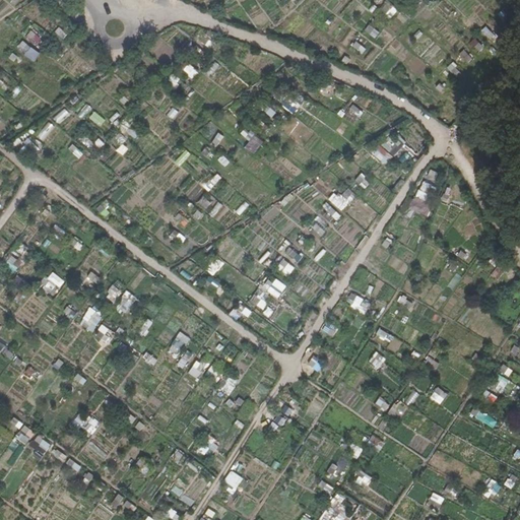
[(442,1),(438,8),(450,17),(455,10),(442,1)]
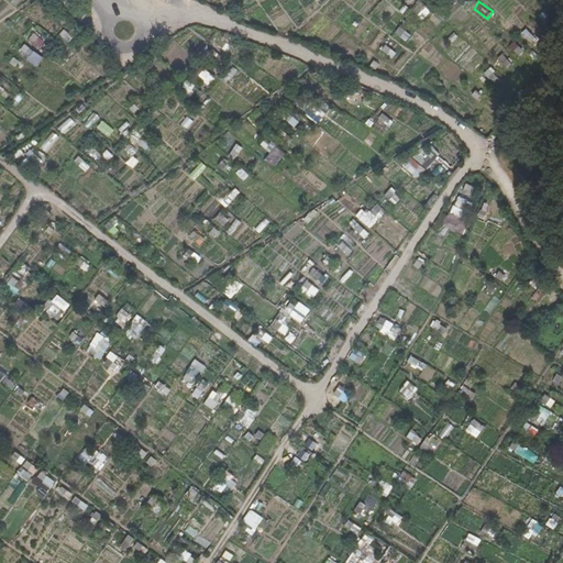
[(399,28),(395,35),(407,42),(411,34),(399,28)]
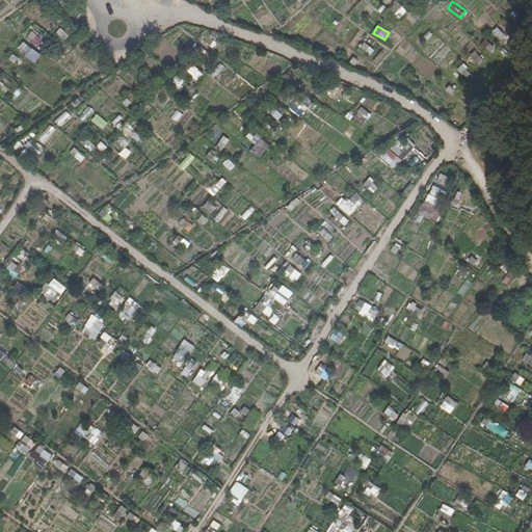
[(27,37),(36,47),(44,40),(33,30),(27,37)]
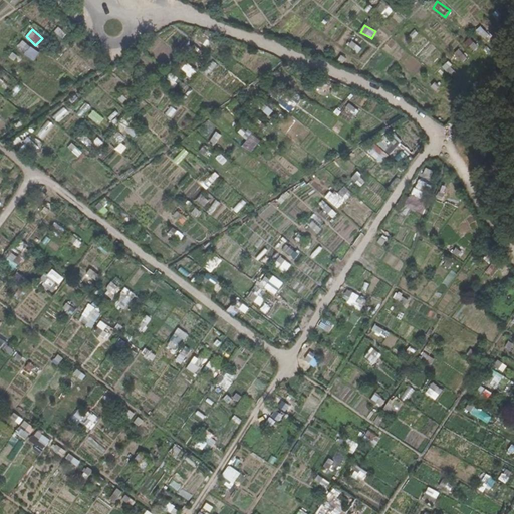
[(474,51),(478,46),(470,39),(466,43),(474,51)]
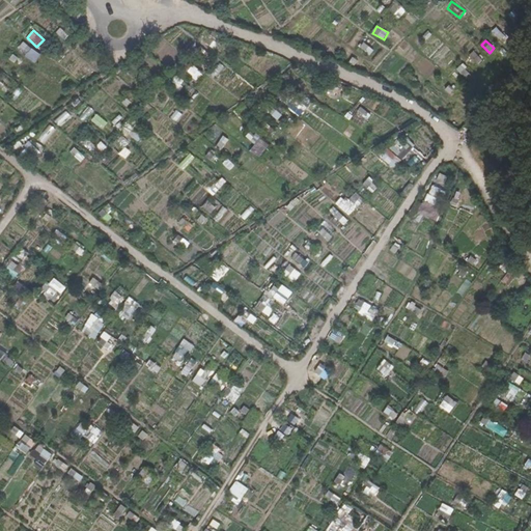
[(365,42),(360,47),(369,56),(374,51),(365,42)]
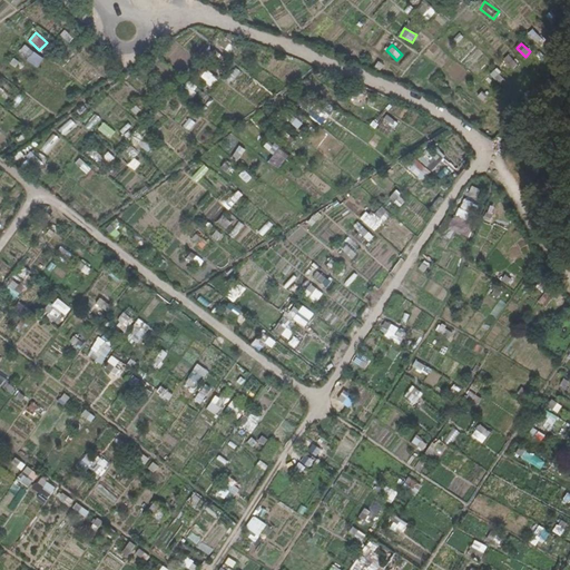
[(39,68),(43,57),(32,51),(28,62),(39,68)]
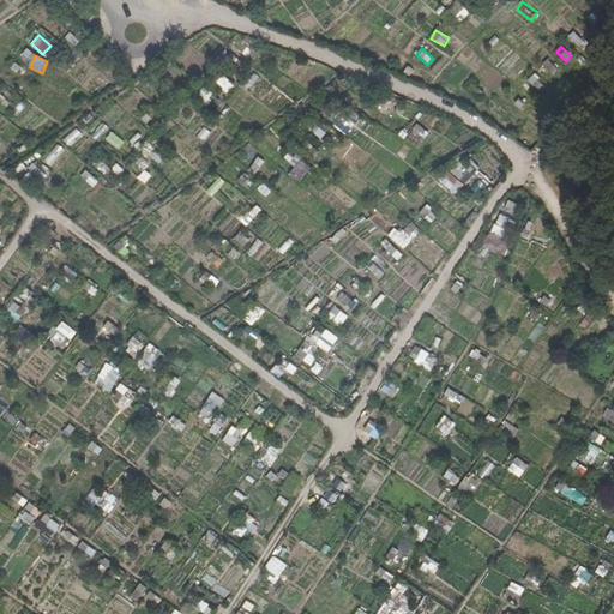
[(203,89),(198,98),(209,104),(215,95),(203,89)]
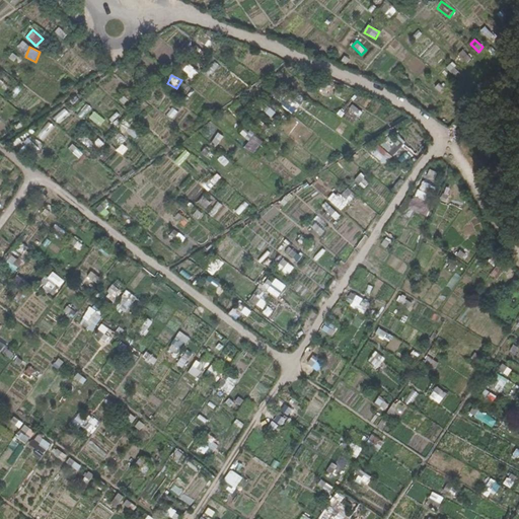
[(87,104),(77,114),(81,119),(92,109),(87,104)]
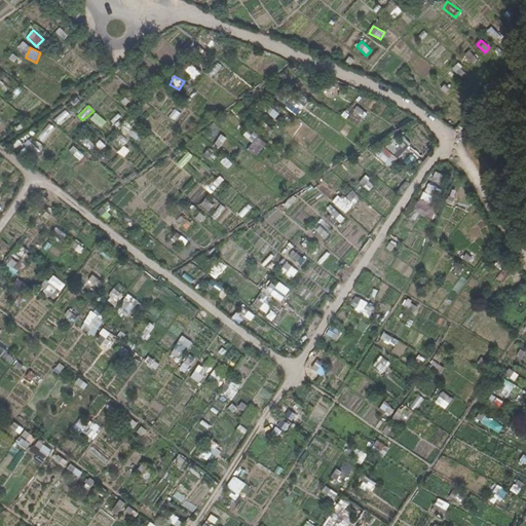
[(358,107),(353,112),(364,119),(368,113),(358,107)]
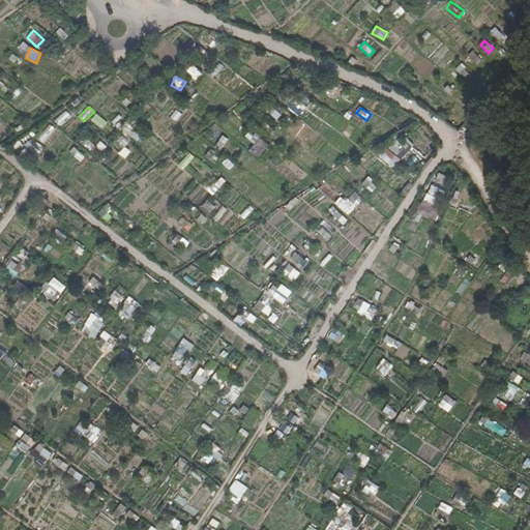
[(201,135),(195,141),(203,149),(209,143),(201,135)]
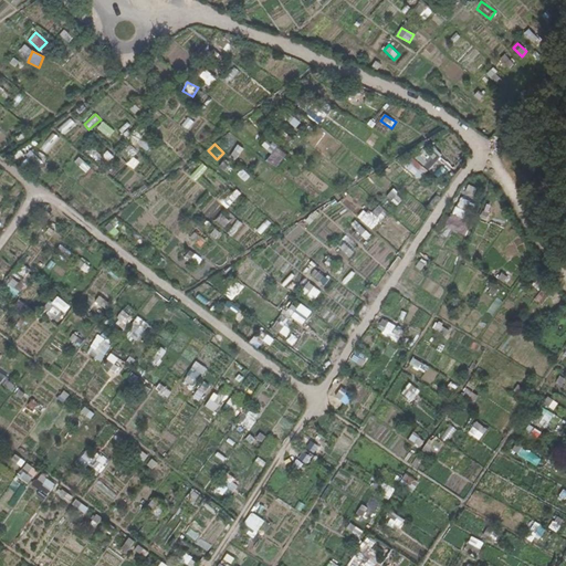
[(415,159),(429,169),(436,159),(421,149),(415,159)]
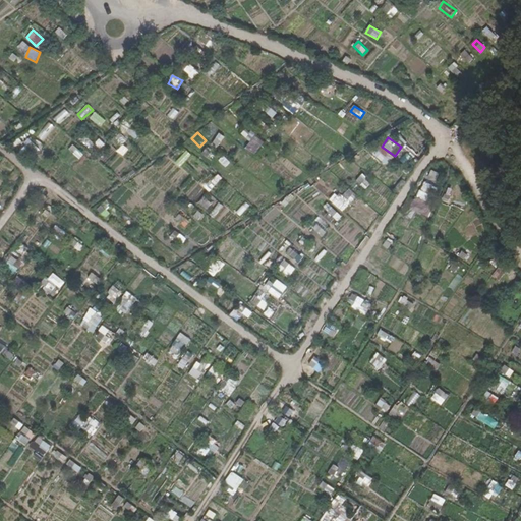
[(382,146),(373,155),(386,166),(394,157),(382,146)]
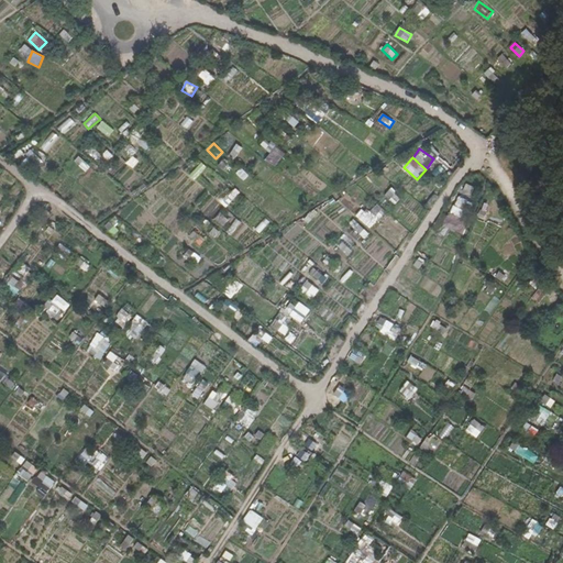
[(221,161),(216,170),(223,176),(229,166),(221,161)]
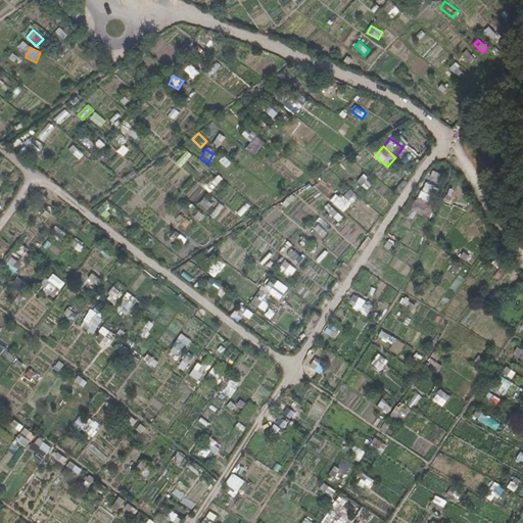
[(258,177),(265,164),(250,158),(245,170),(258,177)]
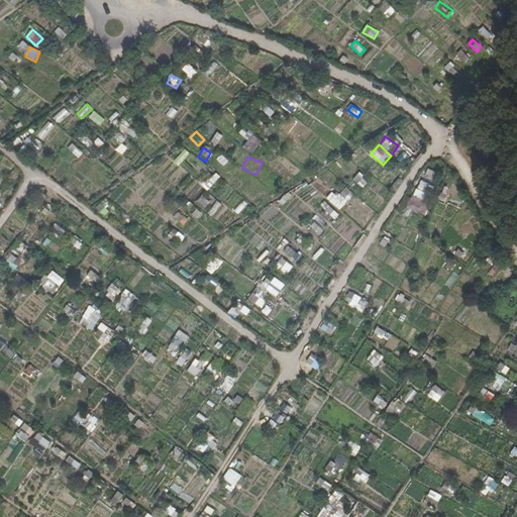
[(427,169),(424,177),(432,181),(435,172),(427,169)]
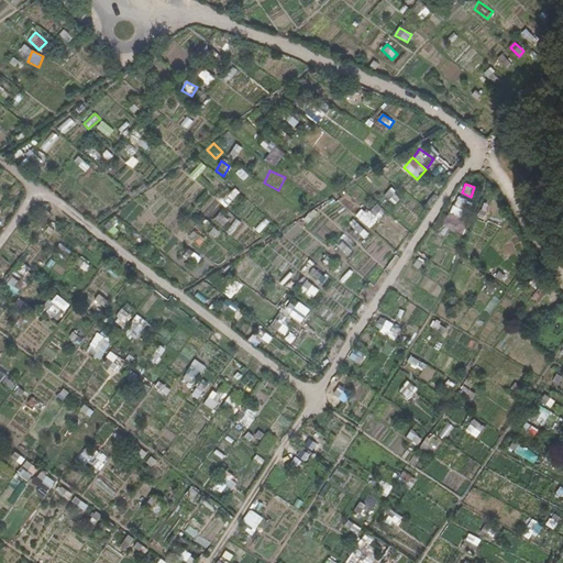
[(396,205),(401,197),(390,189),(384,197),(396,205)]
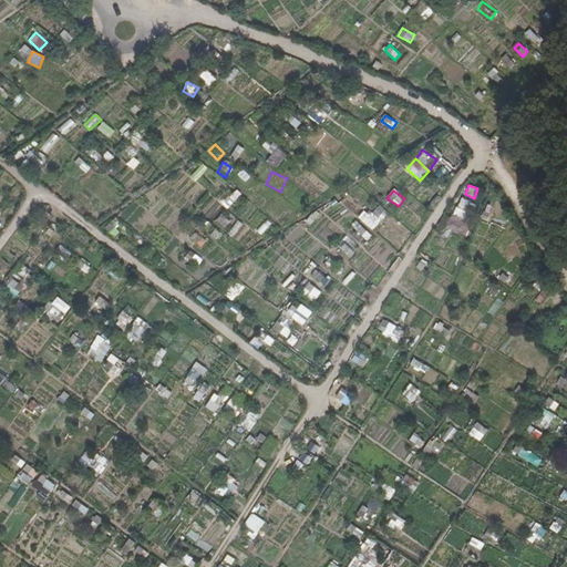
[(465,220),(473,202),(461,197),(453,215),(465,220)]
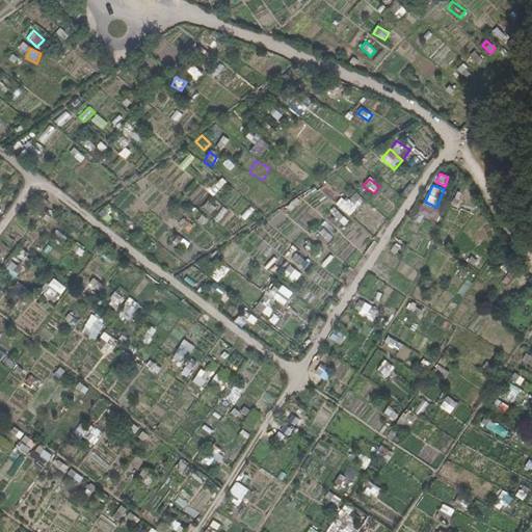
[(340,208),(350,217),(366,202),(355,191),(340,208)]
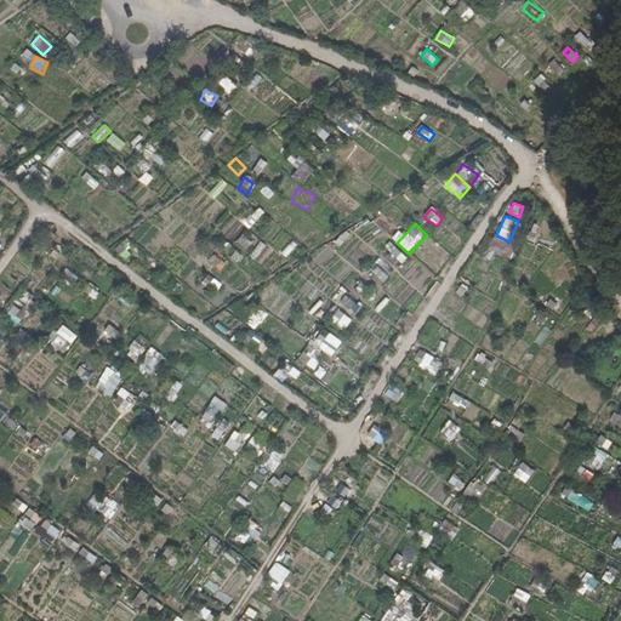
[(317,228),(306,241),(315,249),(326,234),(317,228)]
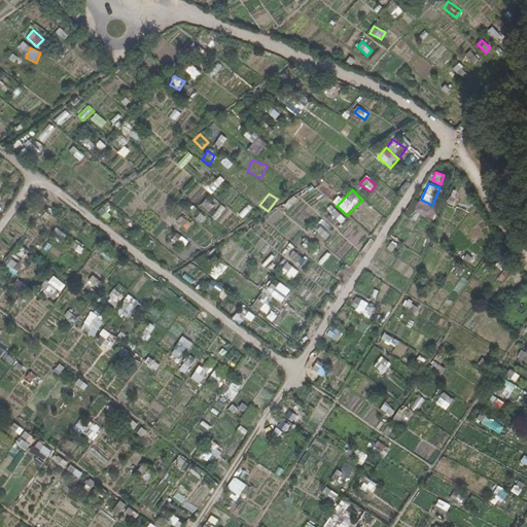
[(201,207),(211,212),(215,205),(205,200),(201,207)]
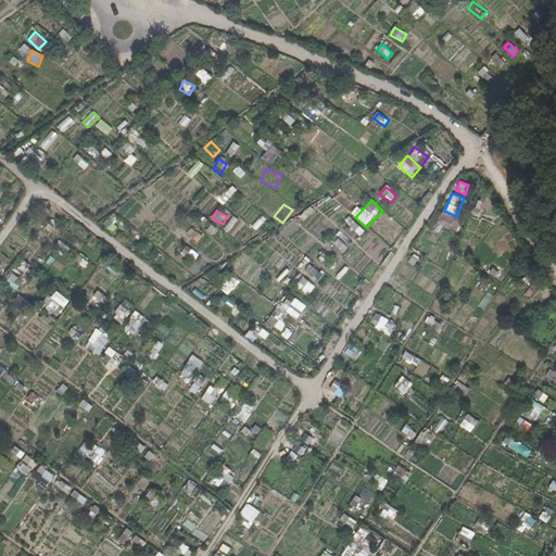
[(228,232),(238,219),(232,216),(223,228),(228,232)]
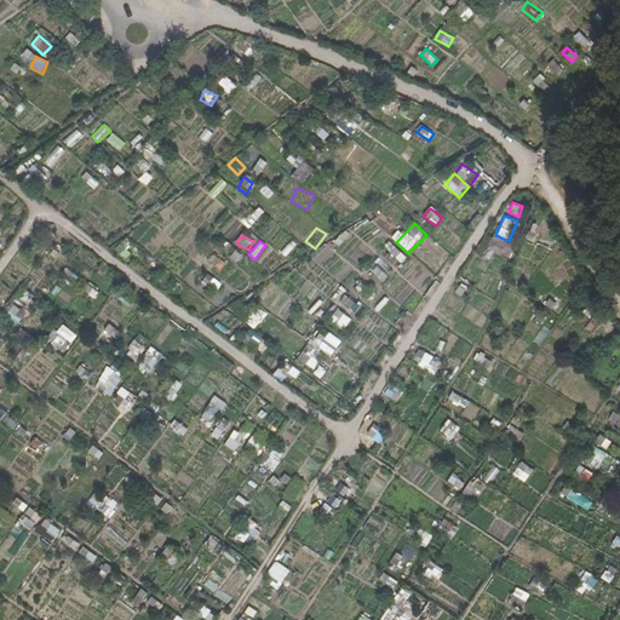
[(389,242),(384,248),(402,263),(407,257),(389,242)]
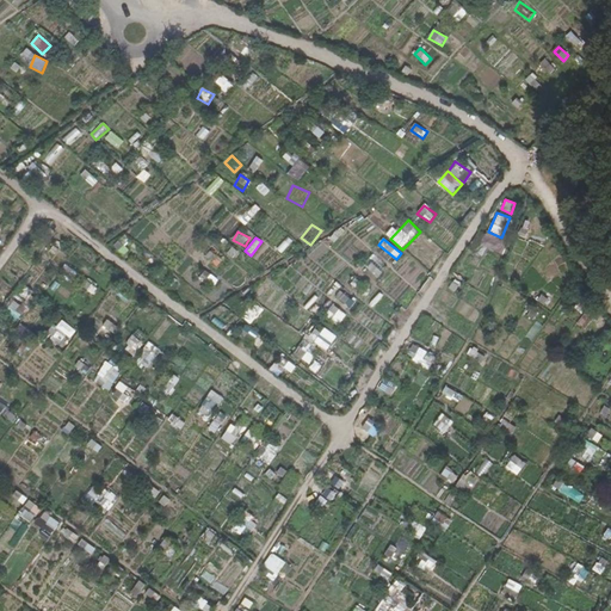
[(87,279),(81,287),(92,295),(98,288),(87,279)]
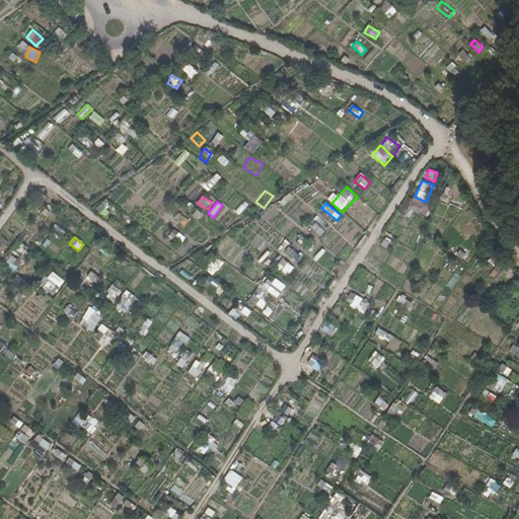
[(390,242),(384,239),(381,244),(387,247),(390,242)]
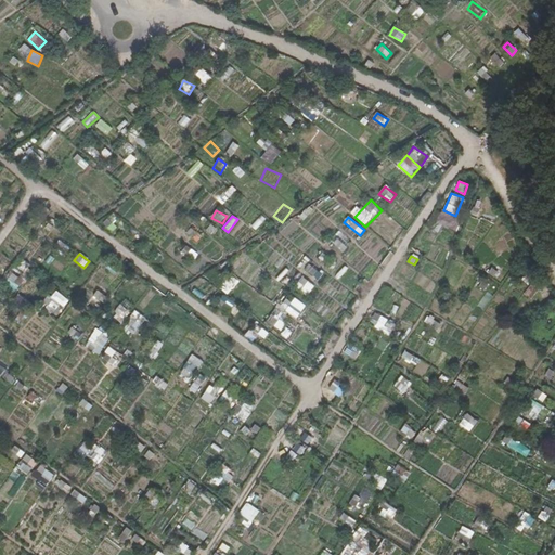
[(319,280),(323,274),(310,265),(306,270),(319,280)]
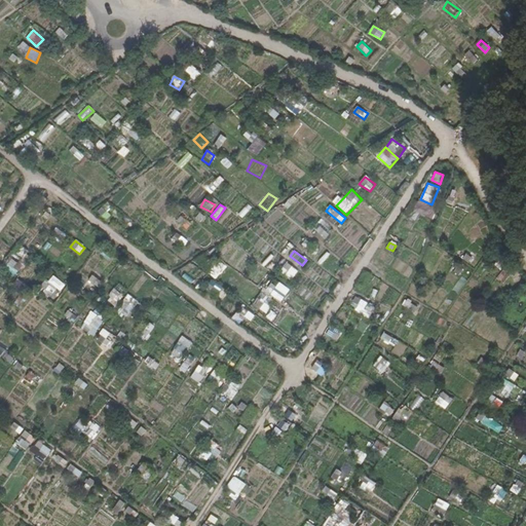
[(218,276),(226,267),(220,262),(212,271),(218,276)]
